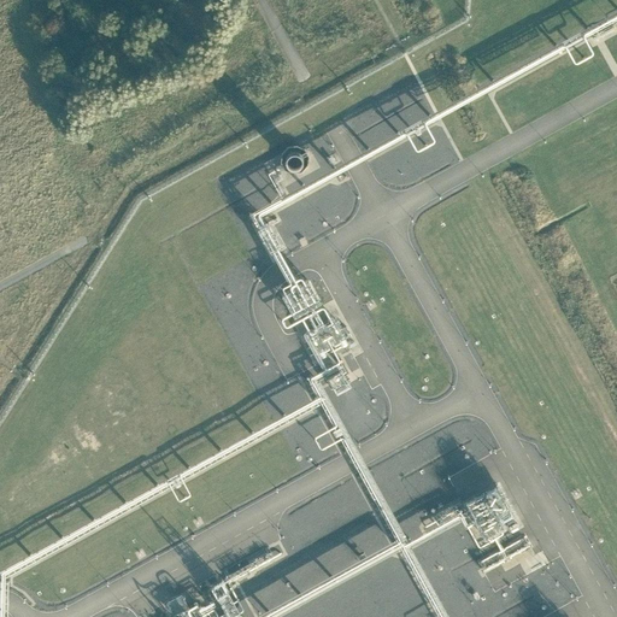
[(317,171),(317,153),(280,153),(280,166),(305,166),(305,171),(317,171)]
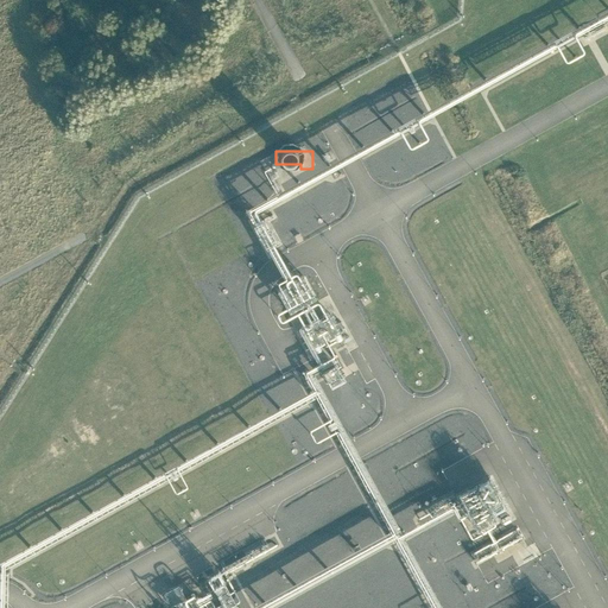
[(342,337),(305,273),(277,290),(314,354),(342,337)]
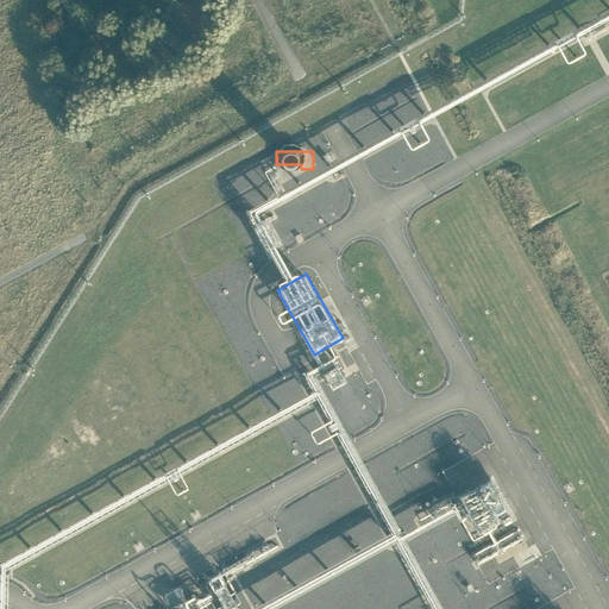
[(347,382),(339,366),(325,375),(333,390),(347,382)]
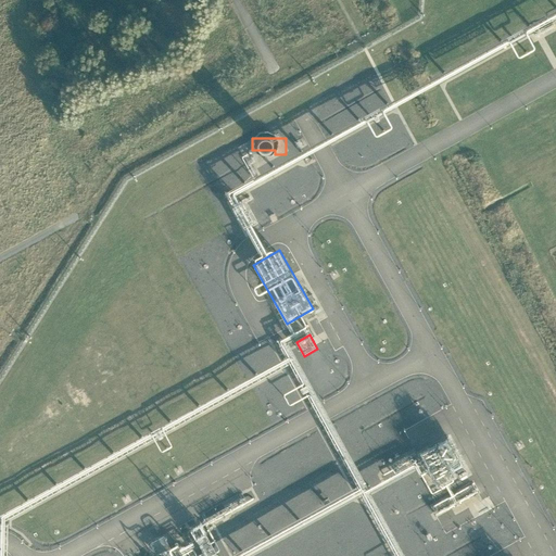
[(479,493),(449,438),(417,454),(438,492),(445,488),(450,496),(430,507),(436,517),(479,493)]
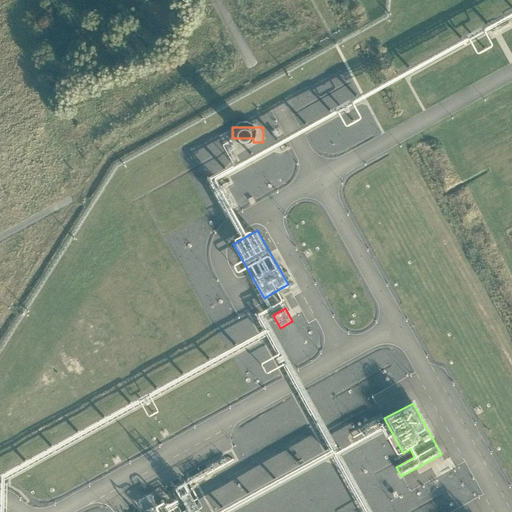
[(152,495),(139,502),(143,509),(137,511),(192,511),(182,494),(158,507),(152,495)]
